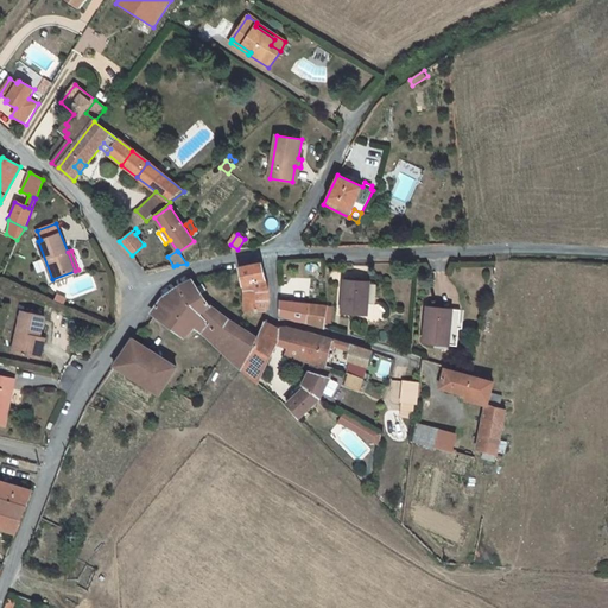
[(266,282),(261,264),(241,268),(246,287),(266,282)]
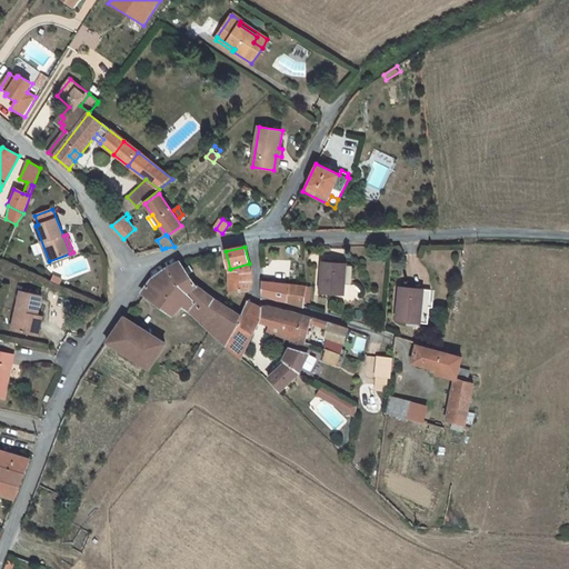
[(166,310),(167,309),(170,307),(177,312),(183,307),(192,312),(211,331),(227,345),(240,316),(216,301),(198,288),(181,262),(176,265),(169,268),(163,271),(158,276),(152,281),(148,287),(142,293),(166,310)]
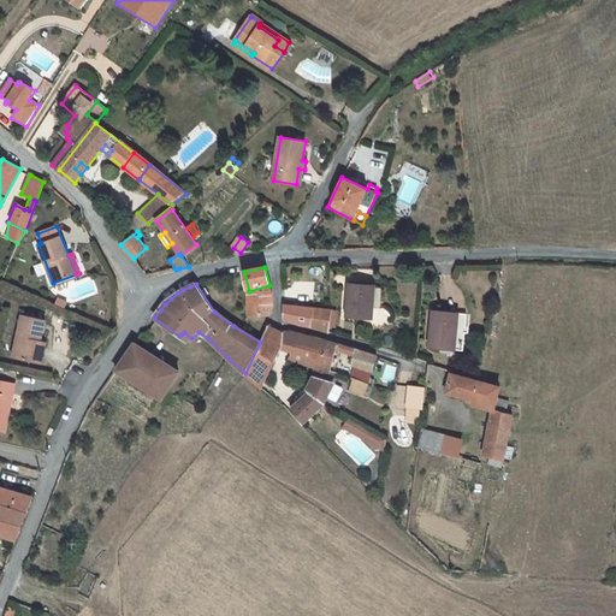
[(375,285),(350,284),(348,317),(374,319),(375,285)]
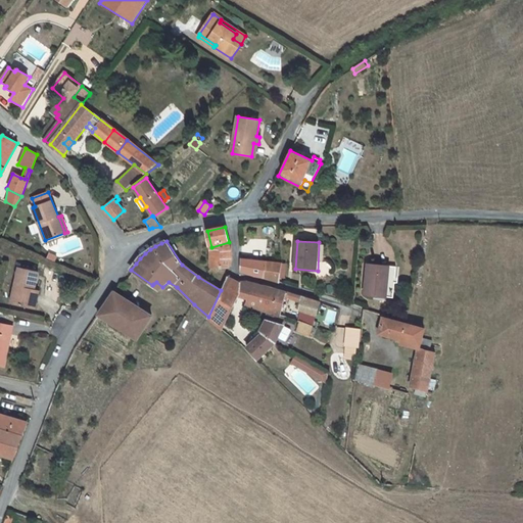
[(211,268),(229,268),(231,262),(232,254),(229,242),(211,247),(212,251),(211,268)]
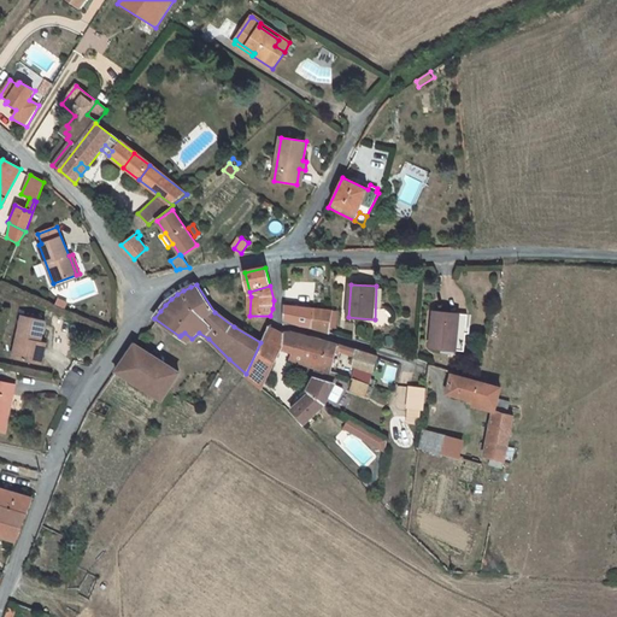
[(330,333),(330,328),(333,312),(285,305),(285,321),(303,325),(304,325),(330,333)]
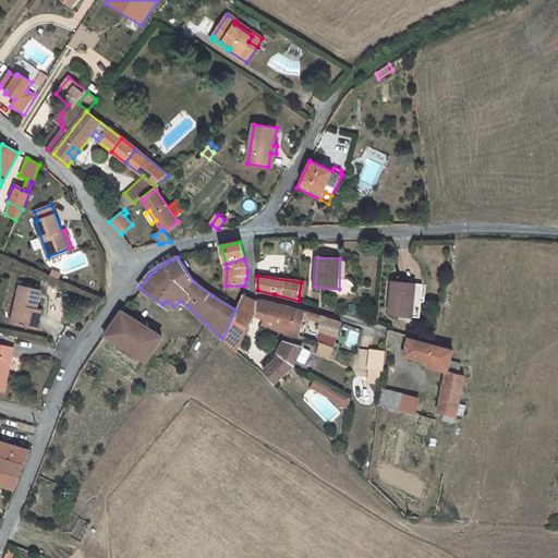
[(392,281),(389,315),(420,317),(421,302),(424,302),(426,286),(392,281)]
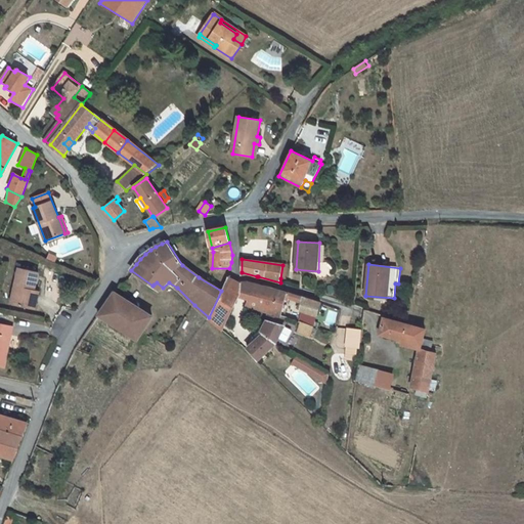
[(39,272),(18,268),(11,304),(30,307),(33,291),(35,291),(39,272)]
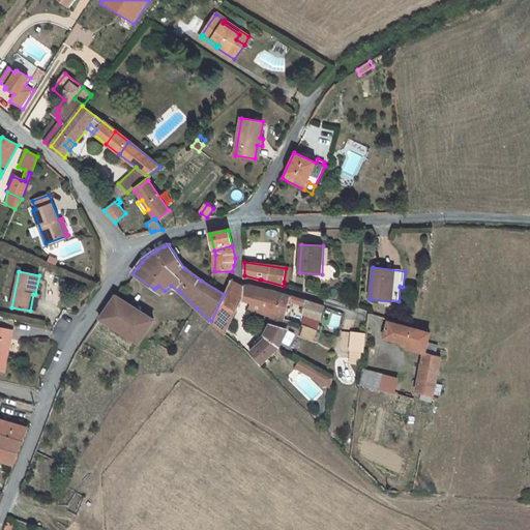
[(243,287),(230,281),(224,294),(211,321),(226,333),(241,300),(243,297),(243,287)]
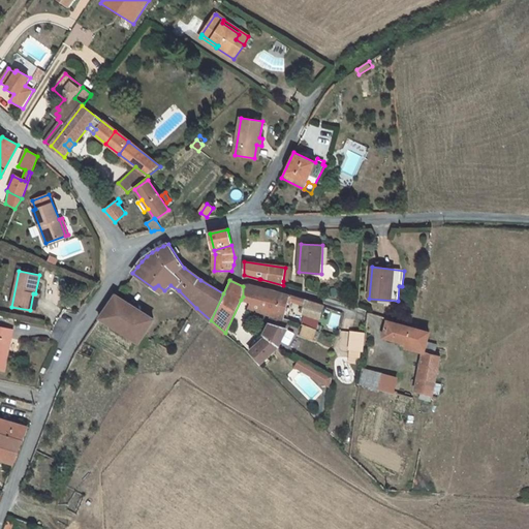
[(262,302),(265,288),(250,284),(243,286),(243,297),(241,300),(251,304),(253,299),(262,302)]
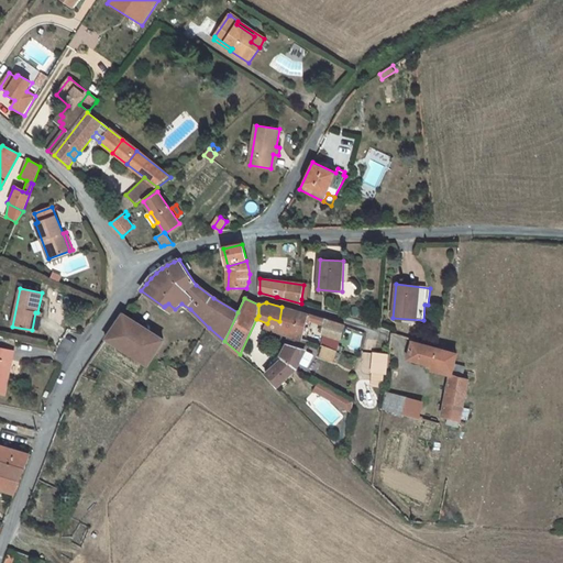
[(282,307),(279,321),(277,332),(289,335),(295,310),(282,307)]
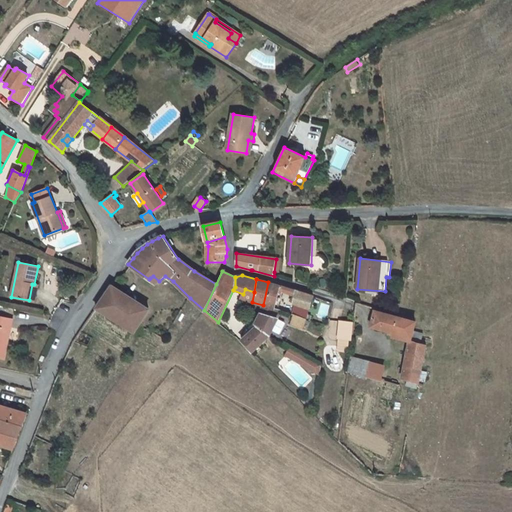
[(313,296),(302,292),(268,282),(263,305),(275,309),(275,308),(279,292),(283,293),(283,291),(296,295),(294,303),(296,304),(297,304),(310,309),(313,296)]
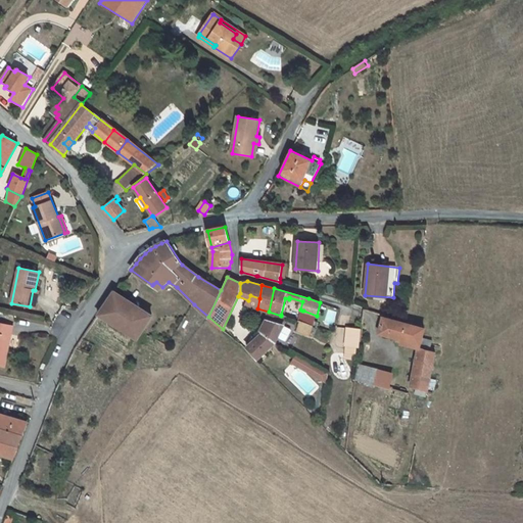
[(33,290),(30,306),(35,308),(39,291),(35,290),(33,290)]
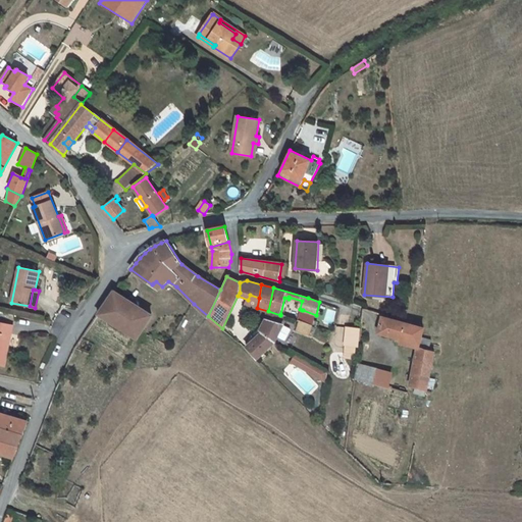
[(114,292),(99,314),(138,338),(142,332),(152,315),(114,292)]
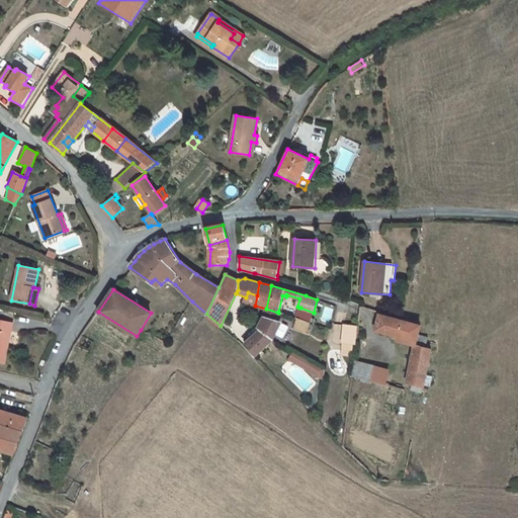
[(245,301),(255,306),(257,295),(248,292),(246,297),(245,301)]
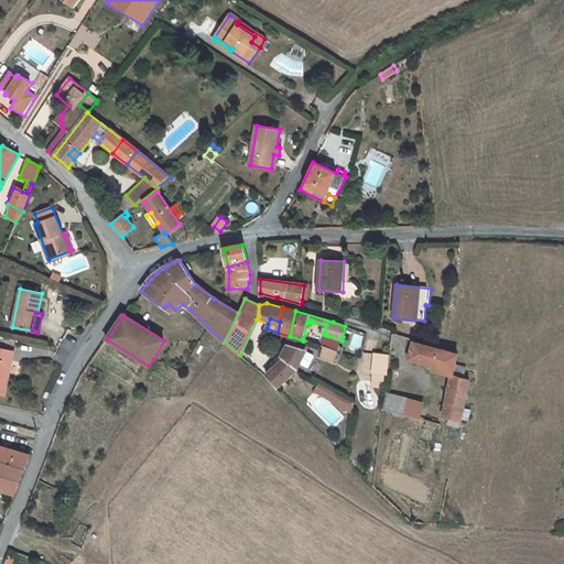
[(323,347),(338,353),(342,340),(327,335),(326,335),(323,347)]
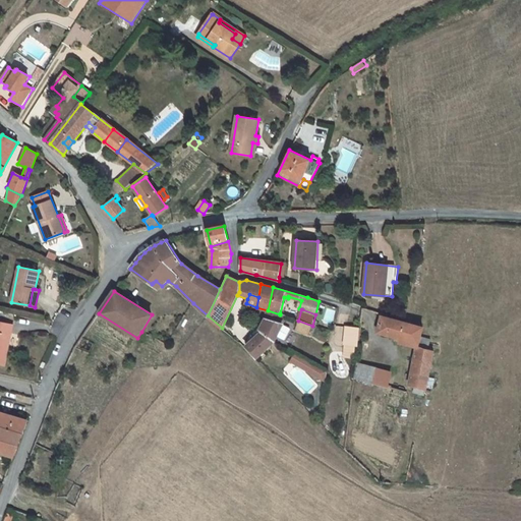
[(266,319),(261,329),(263,331),(275,342),(277,337),(285,341),(291,329),(283,326),(286,316),(286,315),(280,313),(280,314),(268,310),(266,319)]
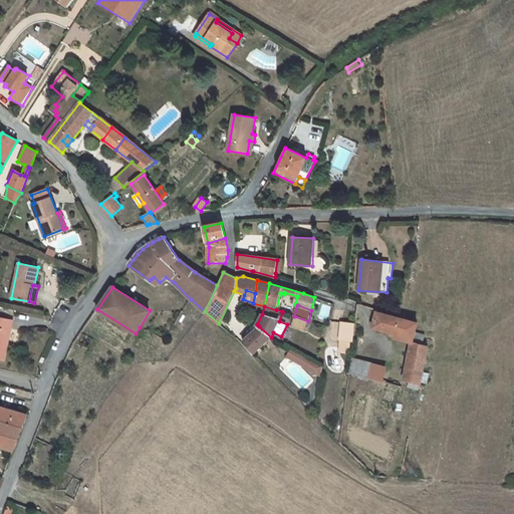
[(421,383),(421,382),(423,373),(429,346),(422,343),(414,341),(415,334),(418,323),(400,317),(378,311),(378,309),(376,308),(372,327),(395,334),(411,338),(410,342),(409,352),(404,379),(410,380),(421,383)]
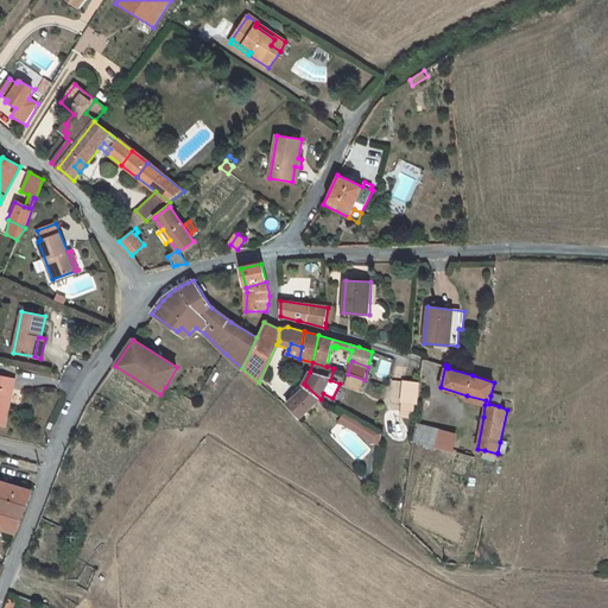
[(363,384),(365,380),(348,374),(346,384),(361,390),(363,384)]
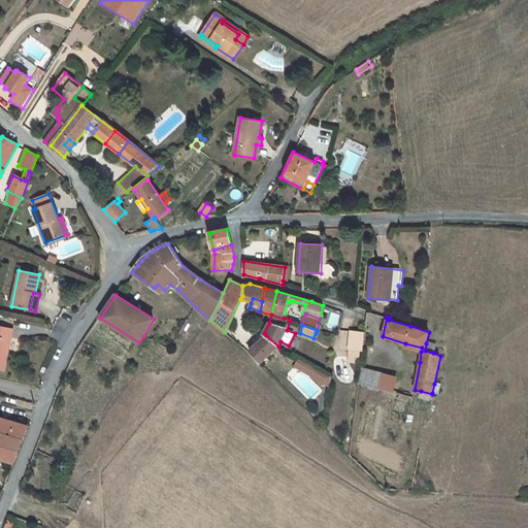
[(0,368),(4,370),(13,330),(0,326),(0,368)]
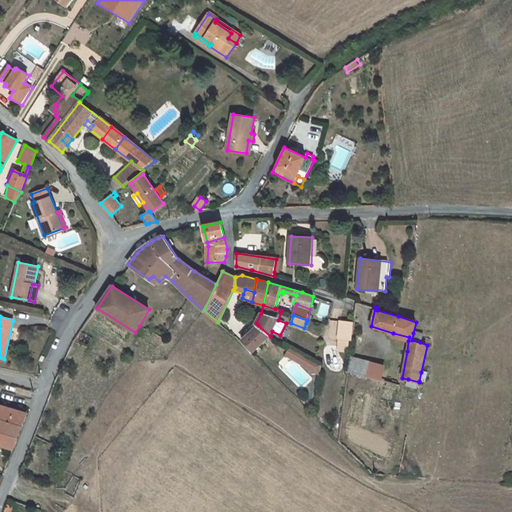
[(339,338),(352,340),(354,323),(340,322),(339,338)]
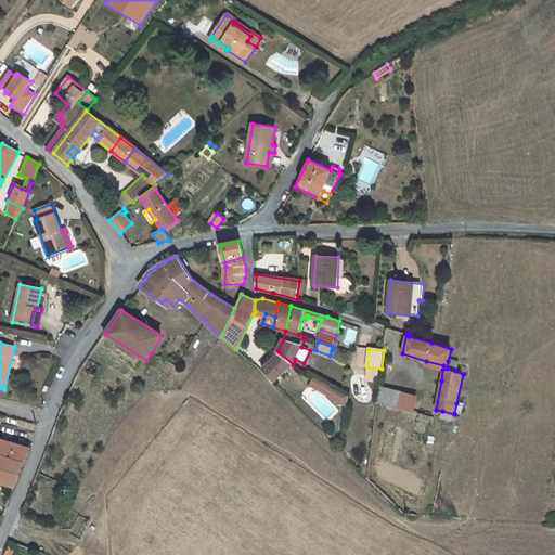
[(274,383),(293,364),(280,352),(261,370),(274,383)]
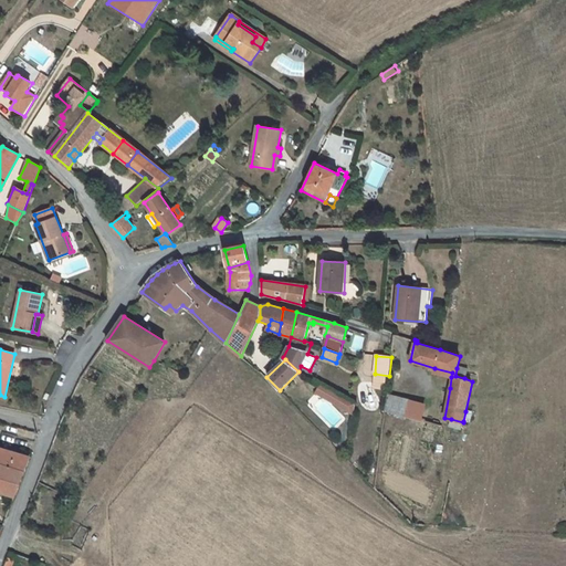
[(435,373),(451,377),(452,373),(435,368),(435,373)]
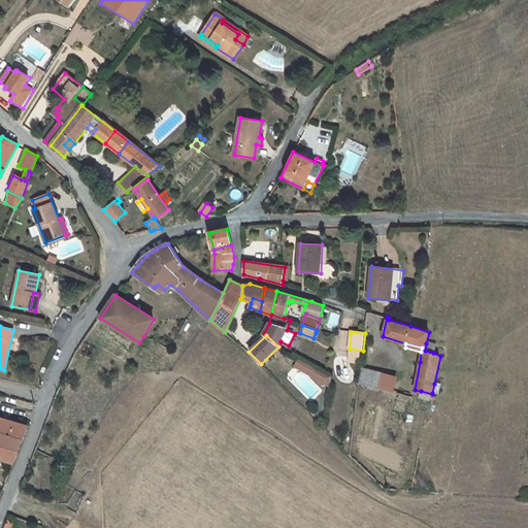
[(426,343),(425,351),(433,353),(435,345),(426,343)]
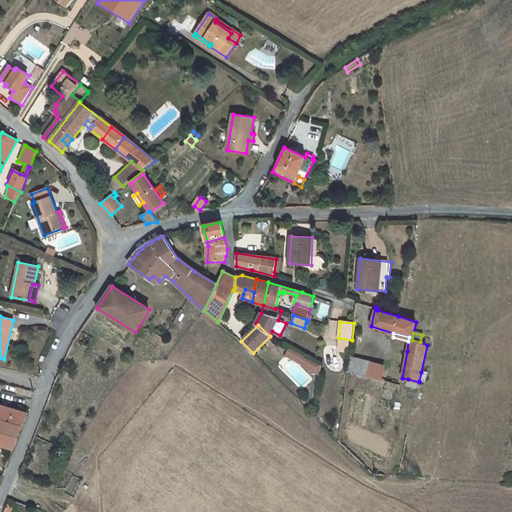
[(291,348),(287,356),(304,366),(308,358),(291,348)]
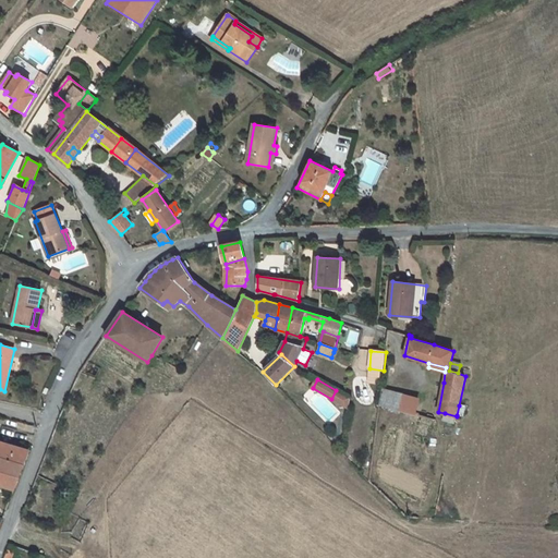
[(381,389),(379,404),(416,414),(421,400),(381,389)]
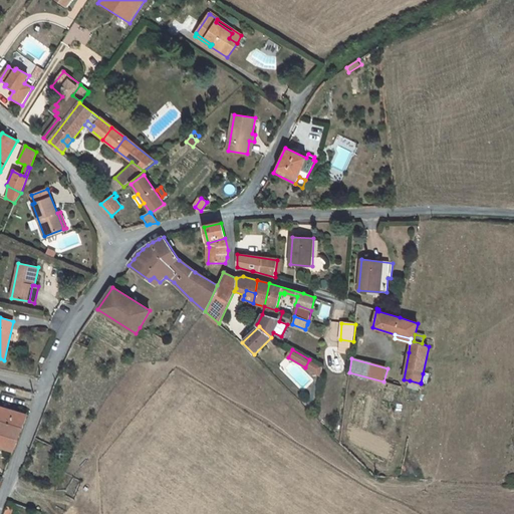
[(309,359),(305,367),(318,374),(322,367),(309,359)]
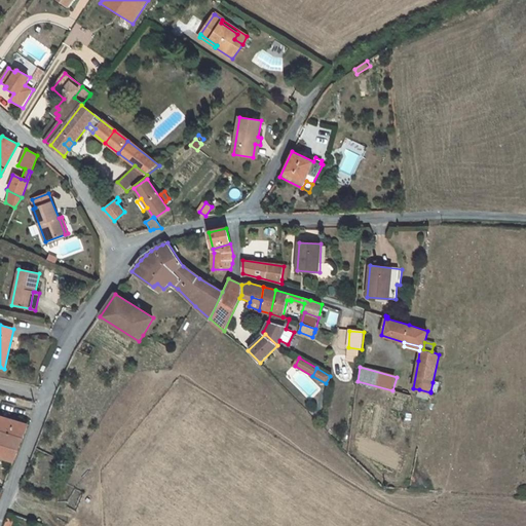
[(439,384),(433,382),(430,391),(438,393),(439,384)]
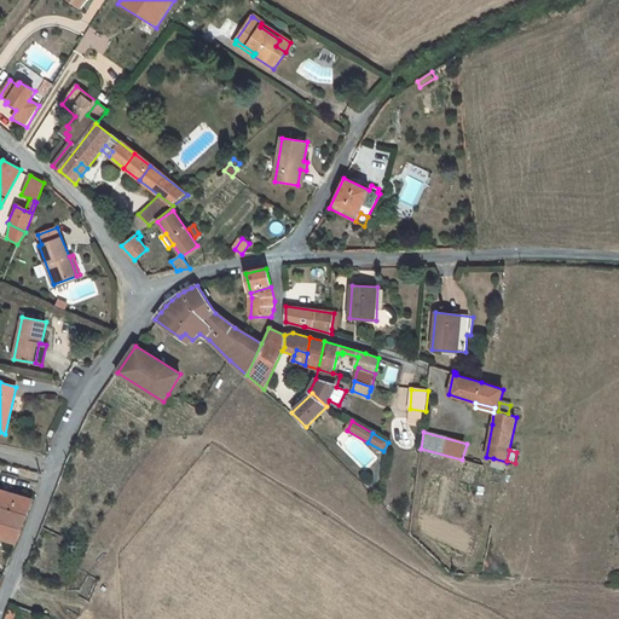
[(492,467),(505,470),(507,462),(493,458),(492,467)]
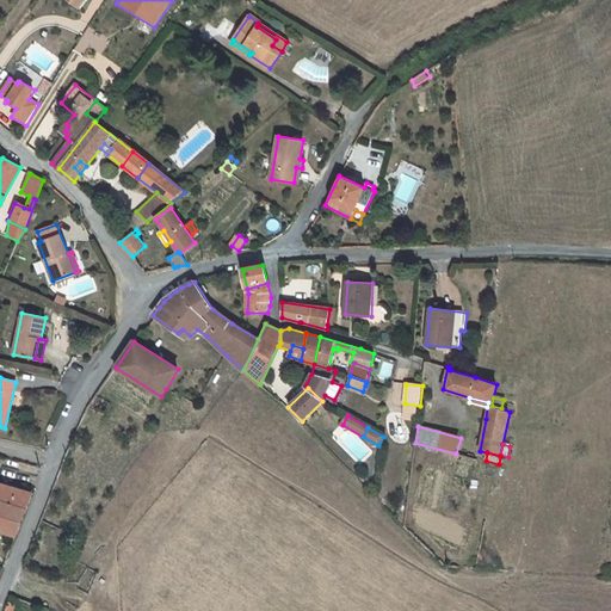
[(0,501),(26,510),(32,494),(0,483),(0,501)]
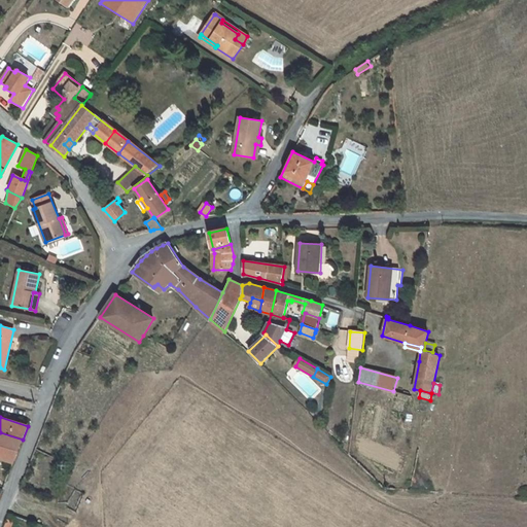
[(0,458),(14,462),(23,440),(0,432),(0,458)]
